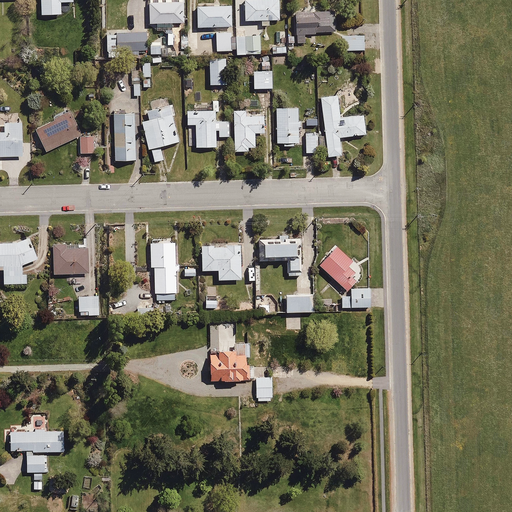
[(39,0),(40,15),(61,14),(61,2),(73,2),(72,0),(39,0)]
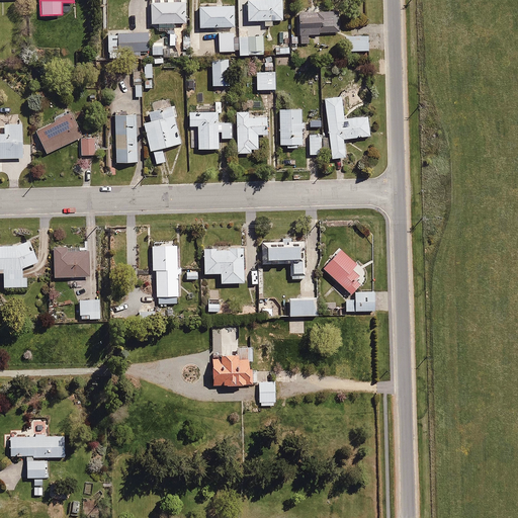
[(185,0),(150,0),(151,25),(185,24),(185,0)]
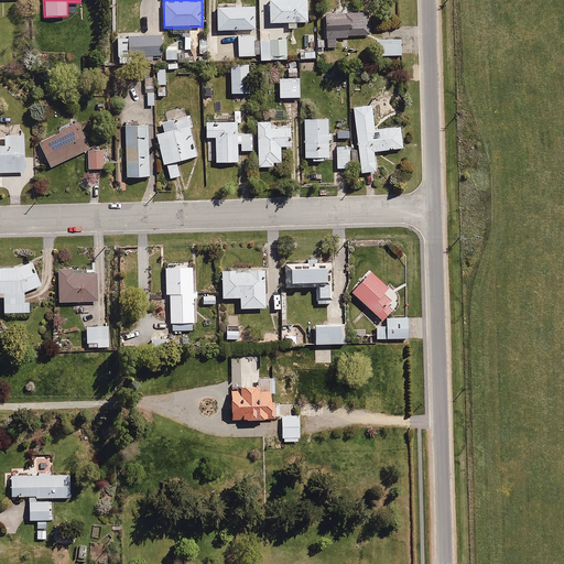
[(306,0),(268,0),(269,22),(286,22),(286,29),(299,29),(299,22),(307,22),(306,0)]
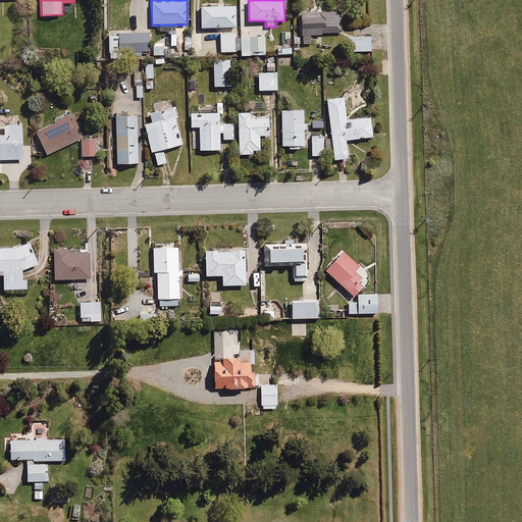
[(236,6),(200,7),(200,29),(237,28),(236,6)]
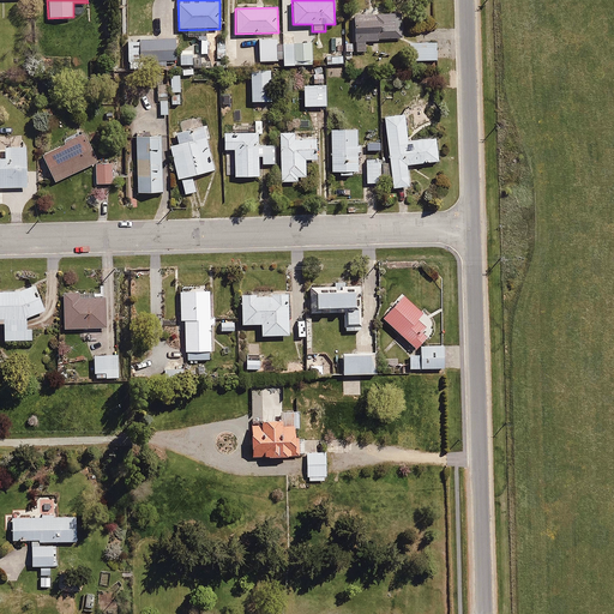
[(401,40),(401,14),(355,16),(355,52),(366,52),(366,41),(401,40)]
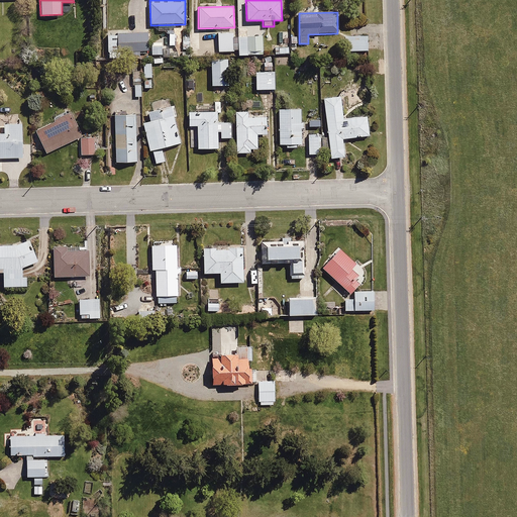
[(148,32),(116,33),(117,52),(126,52),(127,60),(140,59),(140,50),(148,50),(148,32)]
